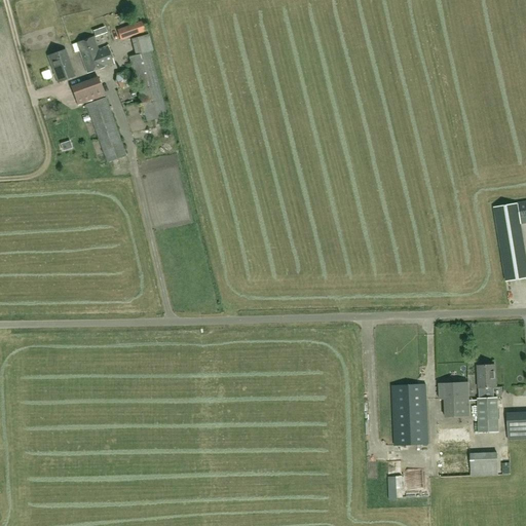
[(145,33),(141,23),(117,31),(121,41),(145,33)]
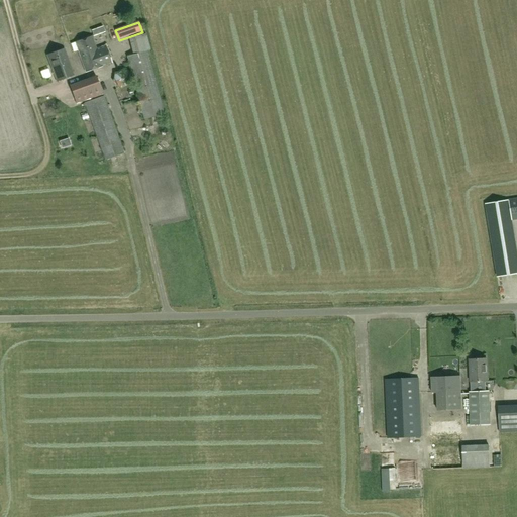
[(129,38),(131,55),(149,52),(145,34),(129,38)]
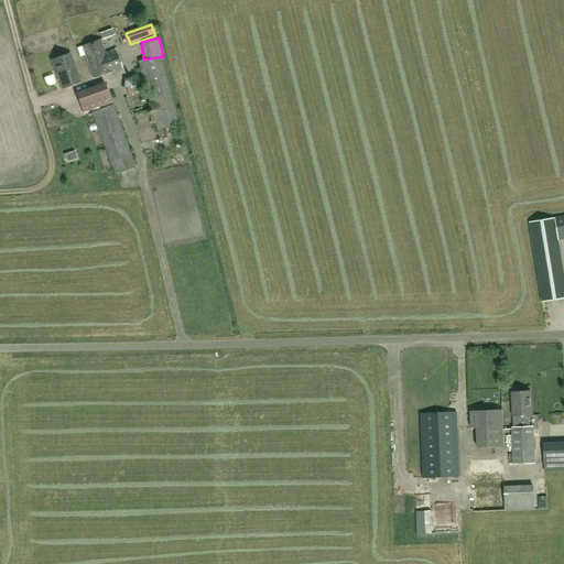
[(122,69),(116,51),(105,54),(100,41),(82,47),(93,79),(111,73),(122,69)]
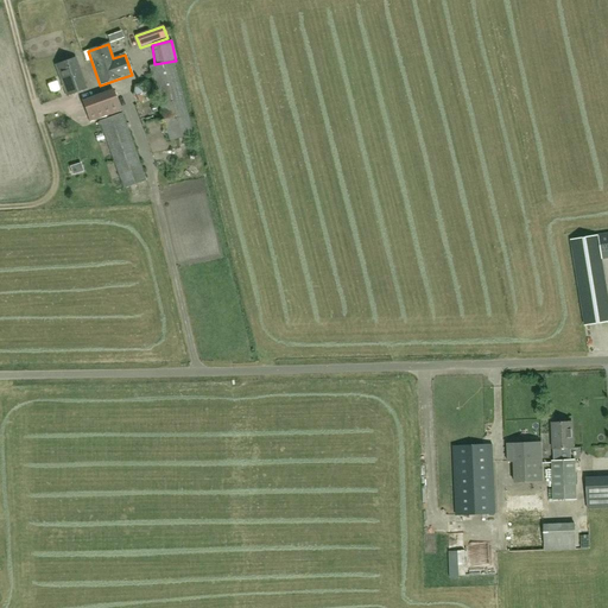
[(55,65),(67,97),(86,89),(75,58),(55,65)]
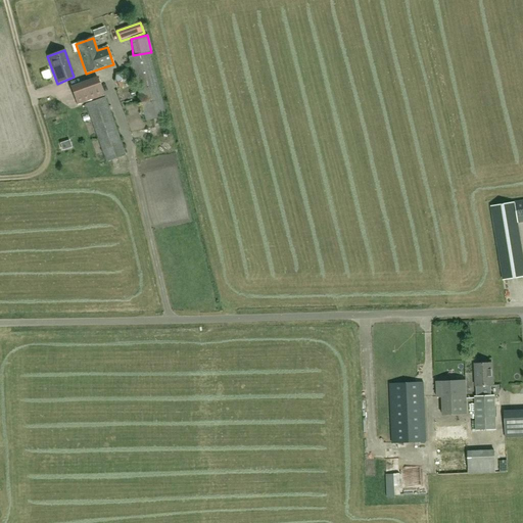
[(128,58),(145,122),(165,115),(148,52),(128,58)]
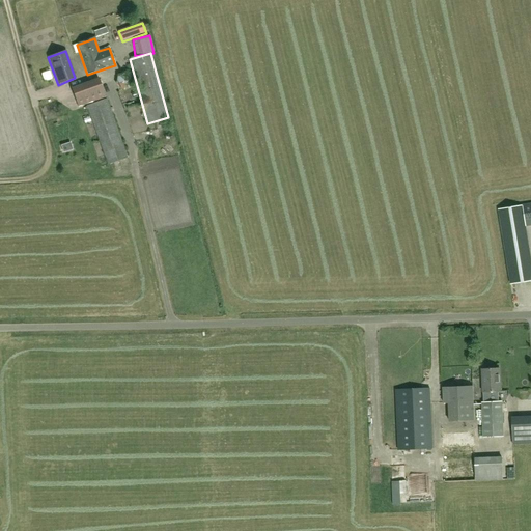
[(115,85),(122,91),(132,88),(134,79),(127,73),(117,75),(115,85)]
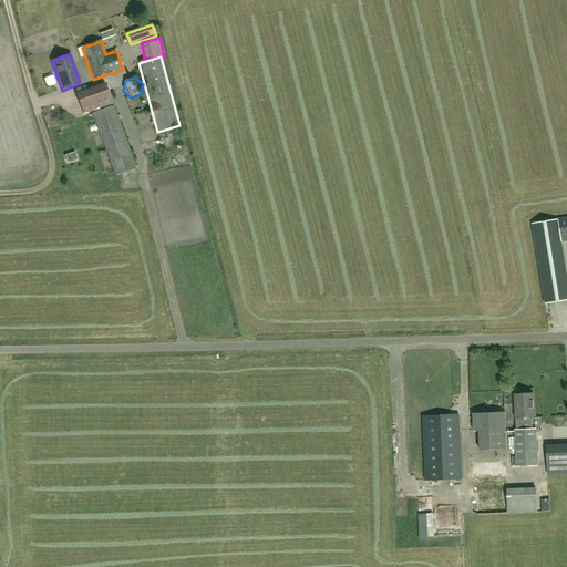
[(75,95),(83,115),(112,104),(105,84),(75,95)]
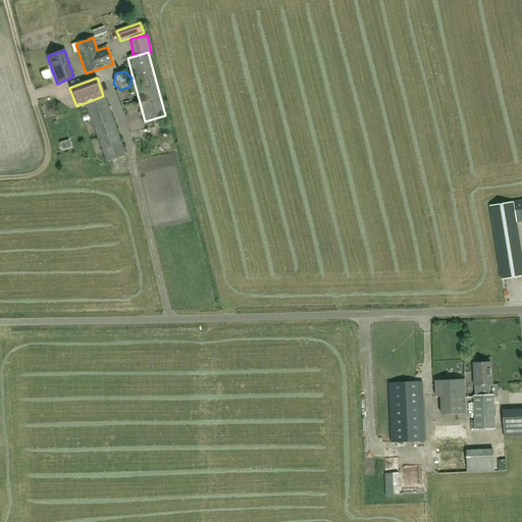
[(85,105),(106,162),(124,155),(104,98),(85,105)]
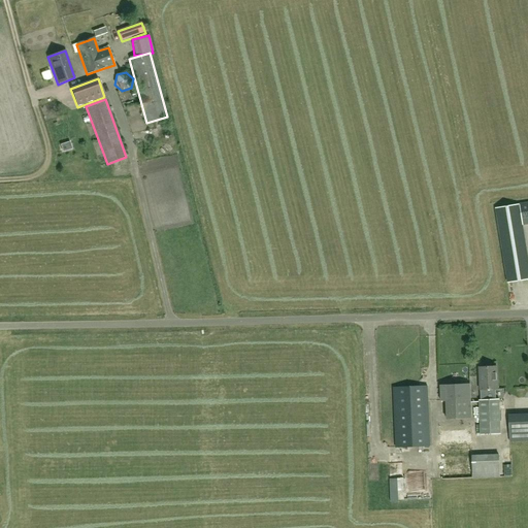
[(527,203),(519,205),(495,209),(507,283),(527,279),(527,259),(522,226),(527,224),(527,203)]
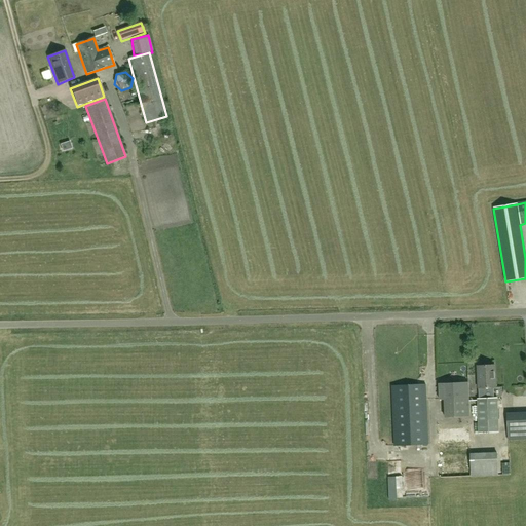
[(497,399),(493,399),(493,388),(496,388),(494,366),(477,367),(478,389),(479,389),(479,400),(477,400),(478,434),(498,433),(497,399)]
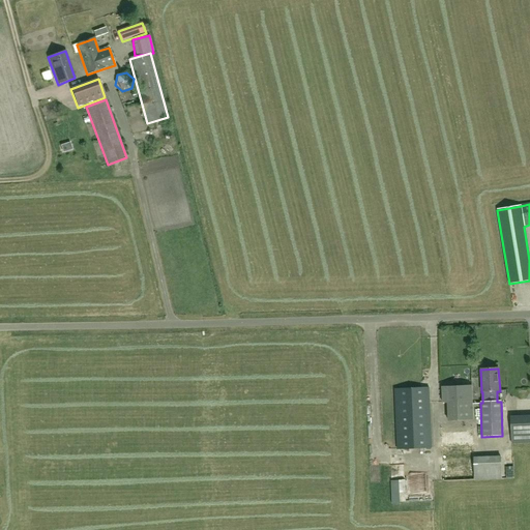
[(448,421),(473,420),(472,403),(471,386),(441,387),(442,404),(447,403),(448,421)]
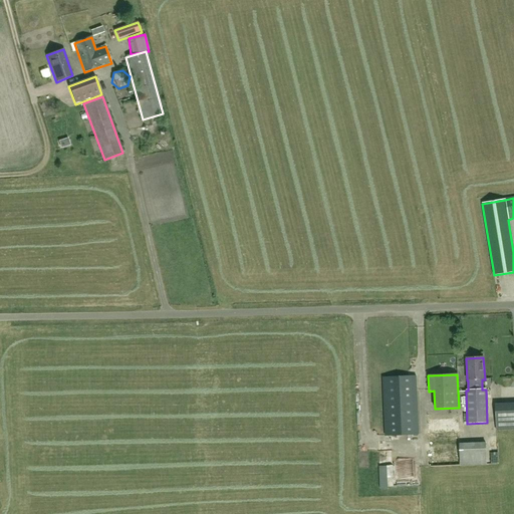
[(409,376),(382,377),(384,436),(418,435),(416,376),(409,376)]
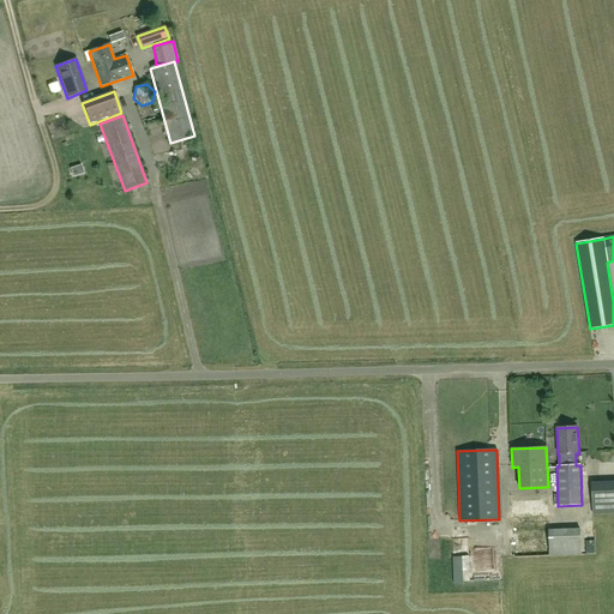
[(613,481),(593,483),(593,515),(613,513),(613,481)]
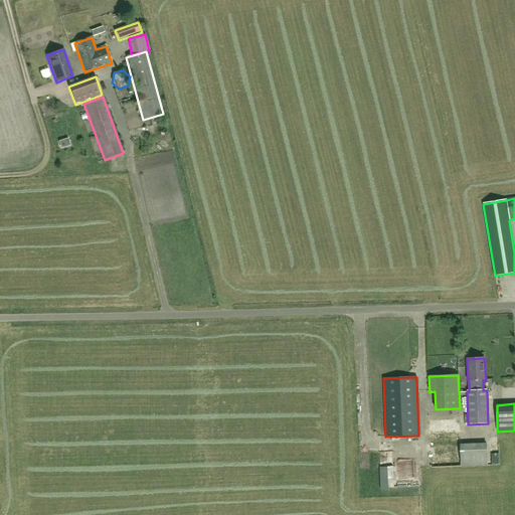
[(459,415),(428,416),(428,420),(431,469),(461,467),(460,445),(459,419),(459,415)]
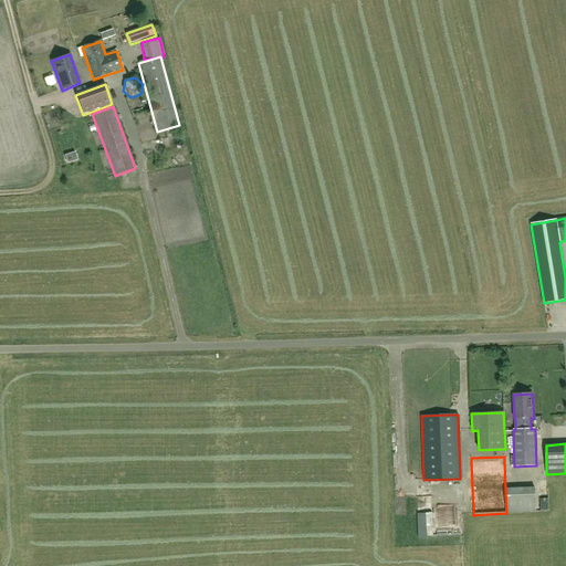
[(534,488),(505,489),(506,513),(535,512),(535,511),(534,488)]
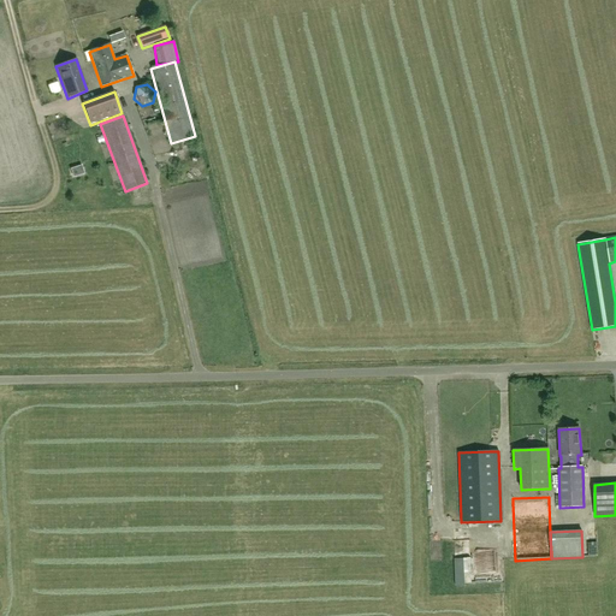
[(461,554),(471,552),(471,543),(461,544),(461,554)]
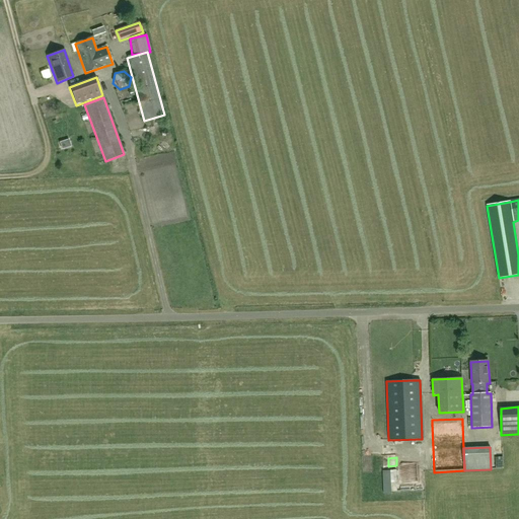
[(406,473),(405,482),(418,482),(418,473),(406,473)]
